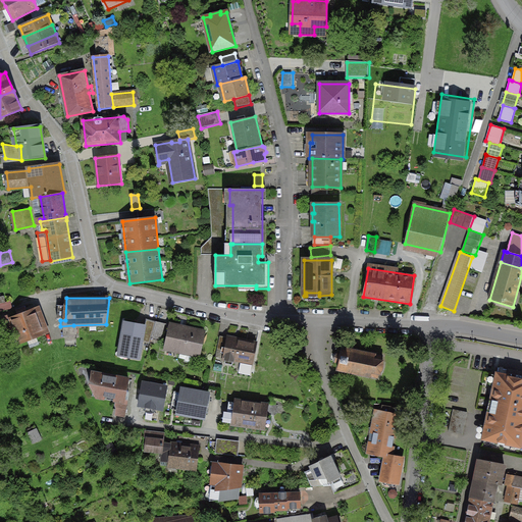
[(45,334),(34,309),(10,318),(21,344),(45,334)]
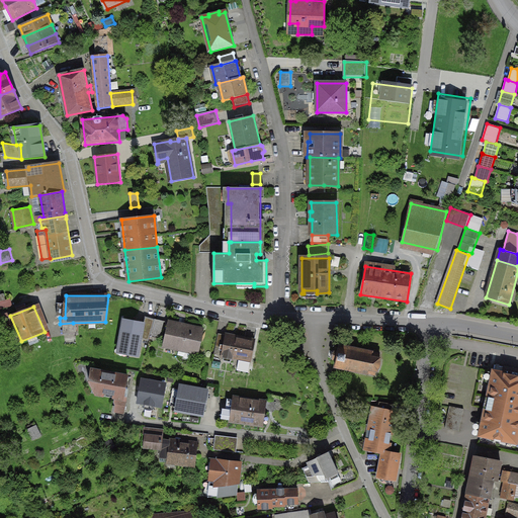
[(144,338),(150,340),(154,320),(148,318),(144,338)]
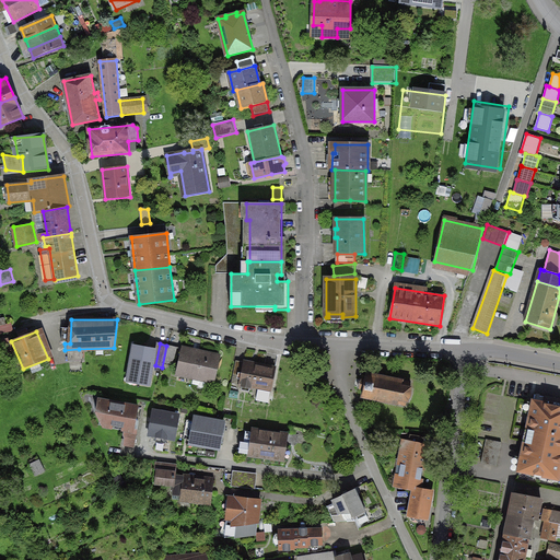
[(150,387),(156,350),(135,346),(128,384),(150,387)]
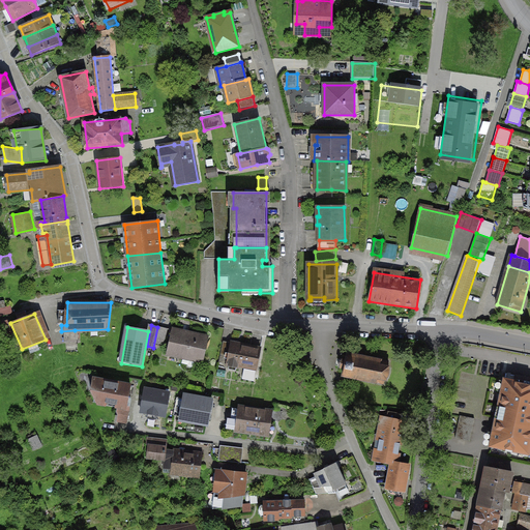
[(173,331),(173,330),(158,327),(154,342),(164,344),(168,330),(173,331)]
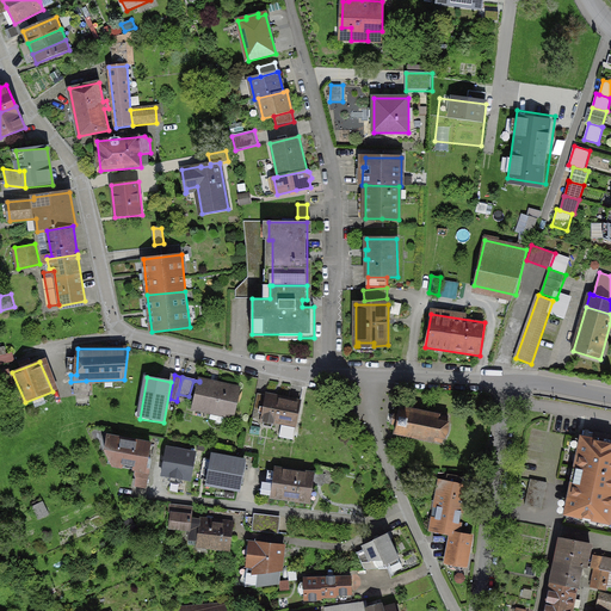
[(241,389),(199,380),(199,381),(199,382),(193,408),(216,414),(217,408),(234,412),(233,418),(234,419),(241,389)]
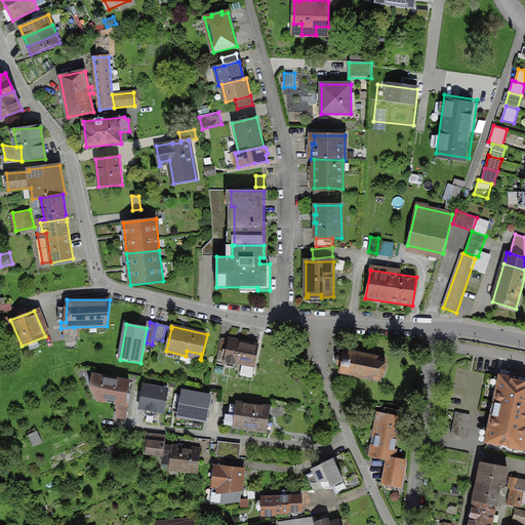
[(74,327),(61,328),(61,337),(73,337),(74,327)]
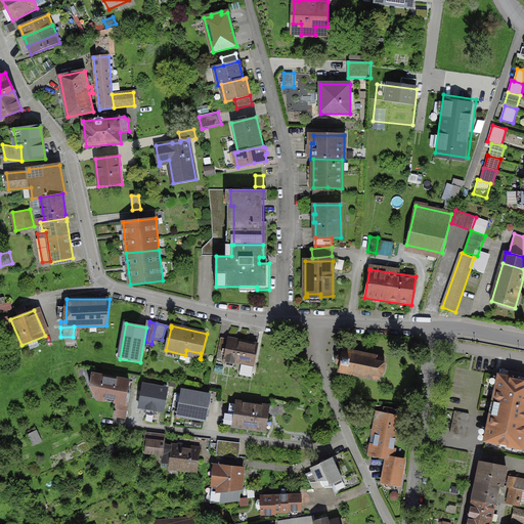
[(224,360),(228,339),(221,338),(217,359),(224,360)]
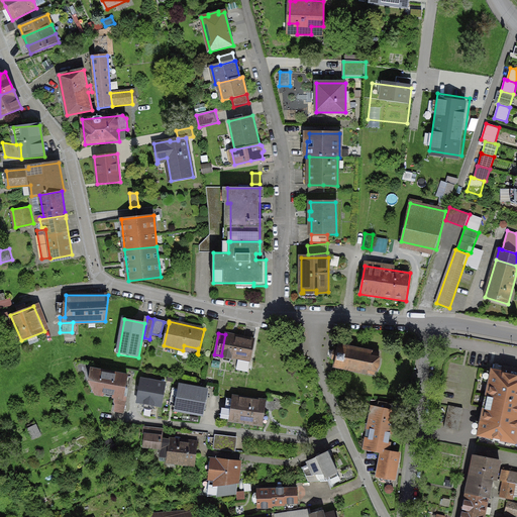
[(226,334),(225,334),(221,355),(233,358),(234,356),(250,359),(254,340),(236,337),(236,339),(226,337),(226,334)]
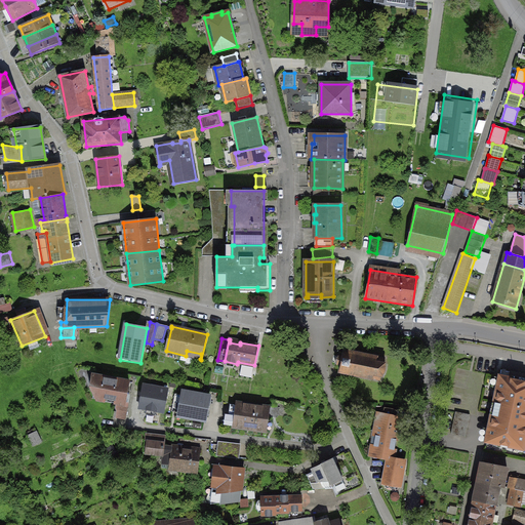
[(385,359),(346,351),(344,357),(339,357),(339,356),(338,356),(336,364),(338,364),(341,364),(339,372),(379,380),(380,377),(382,376),(382,374),(385,372),(386,368),(385,366),(385,364),(384,363),(385,359)]
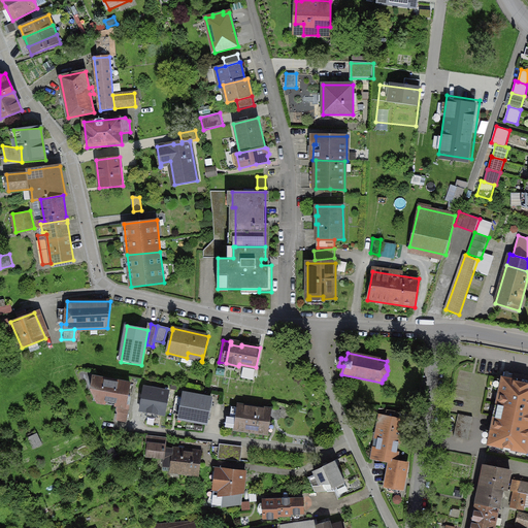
[(95,396),(105,397),(108,380),(85,375),(95,396)]
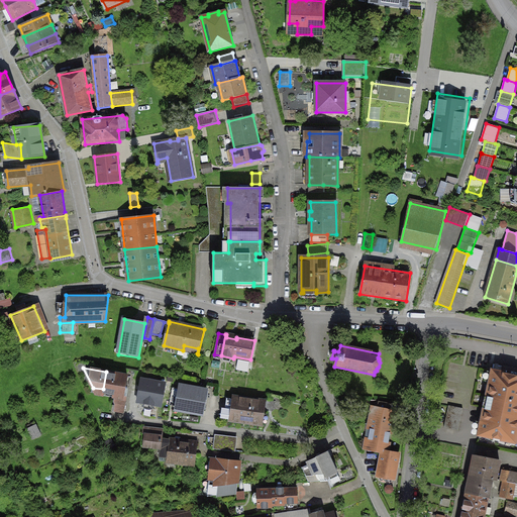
[(516,436),(516,375),(493,370),(479,434),(516,442),(516,436)]
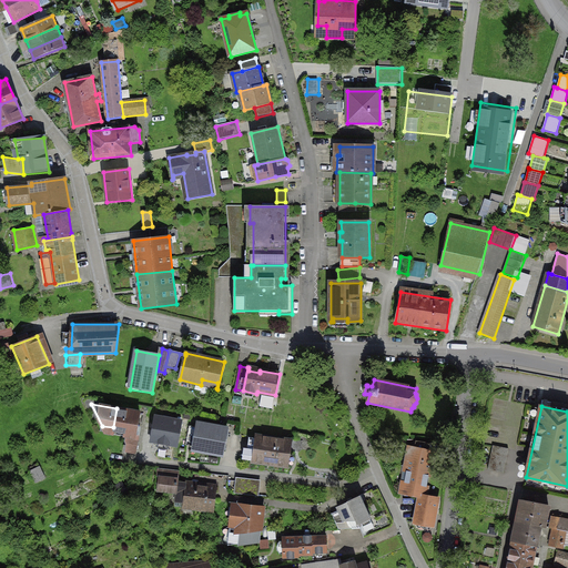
[(130,434),(137,435),(141,413),(117,408),(113,427),(112,434),(130,436),(130,434)]
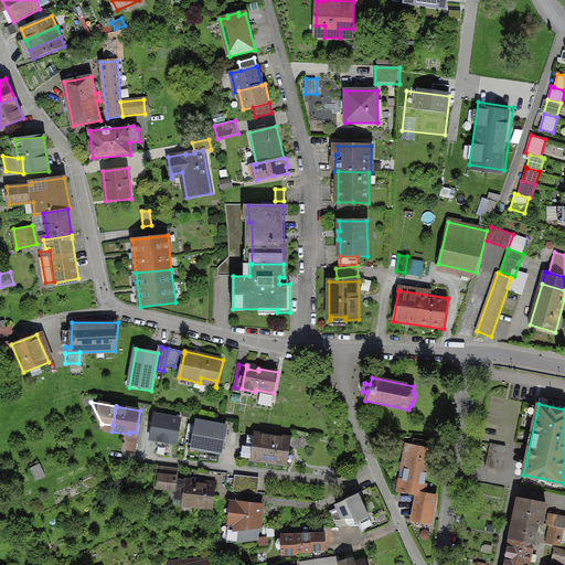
[(182,418),(153,414),(149,440),(178,445),(182,418)]
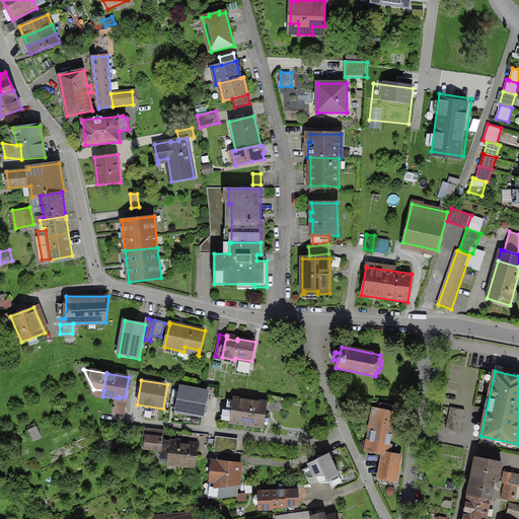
[(208,392),(179,387),(175,414),(204,419),(208,392)]
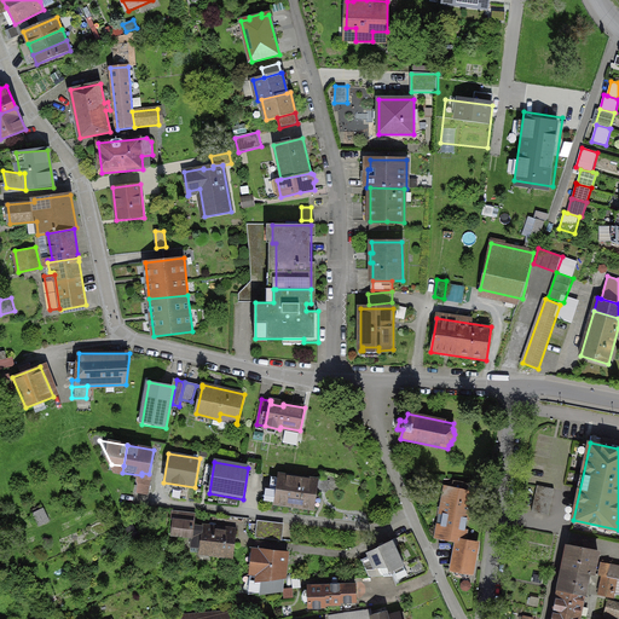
[(149,474),(142,473),(142,475),(138,491),(149,492),(152,475),(149,474)]
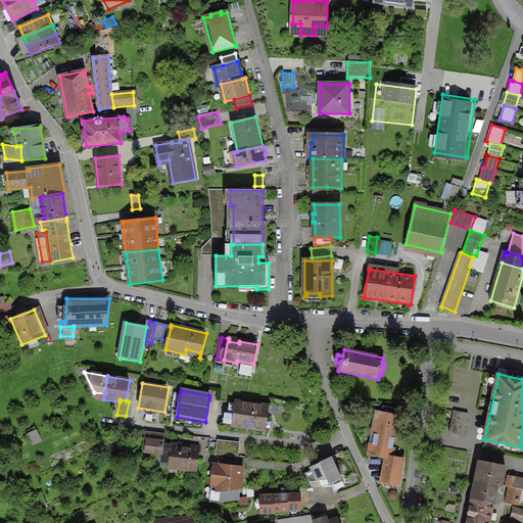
[(233,426),(266,430),(269,406),(236,400),(233,426)]
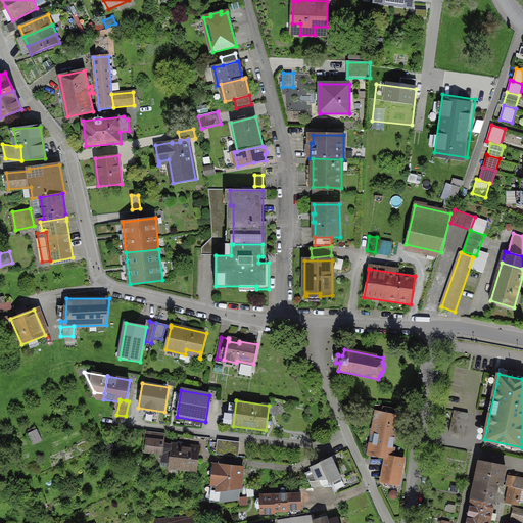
[(469,413),(455,411),(450,432),(464,435),(469,413)]
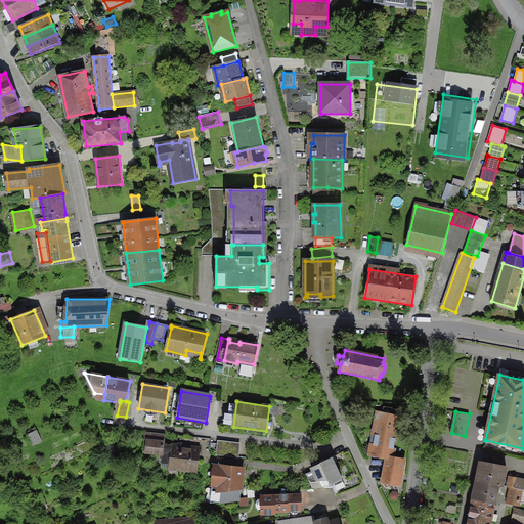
[(388,457),(392,459),(399,418),(381,413),(373,454),(388,457)]
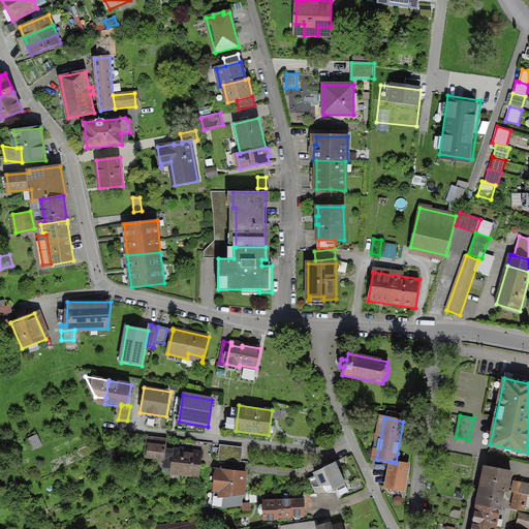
[(44,446),(38,433),(29,438),(36,450),(44,446)]
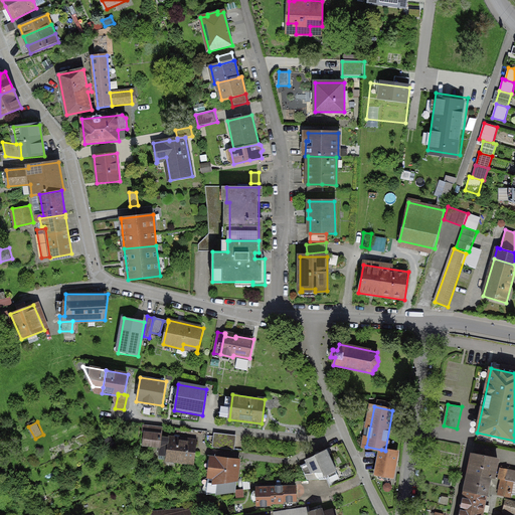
[(162,438),(163,426),(144,424),(142,445),(161,447),(162,438)]
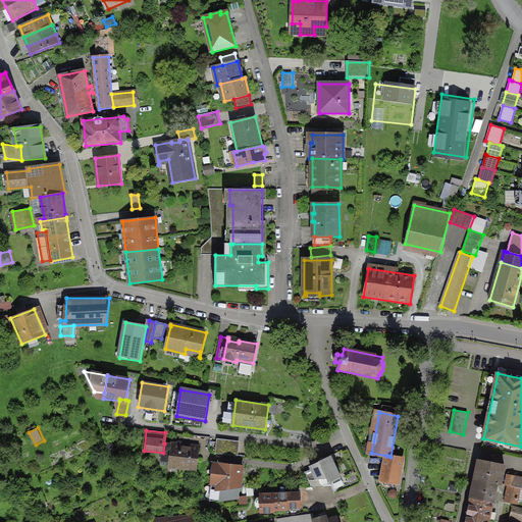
[(240,441),(217,439),(216,454),(239,457),(240,441)]
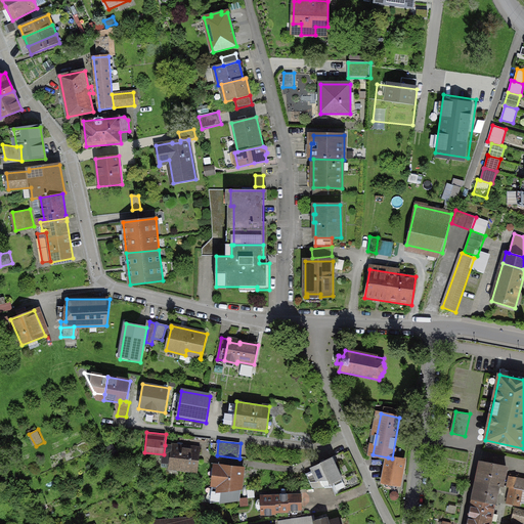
[(170,469),(199,472),(201,447),(172,444),(172,446),(165,445),(164,454),(163,467),(170,467),(170,469)]
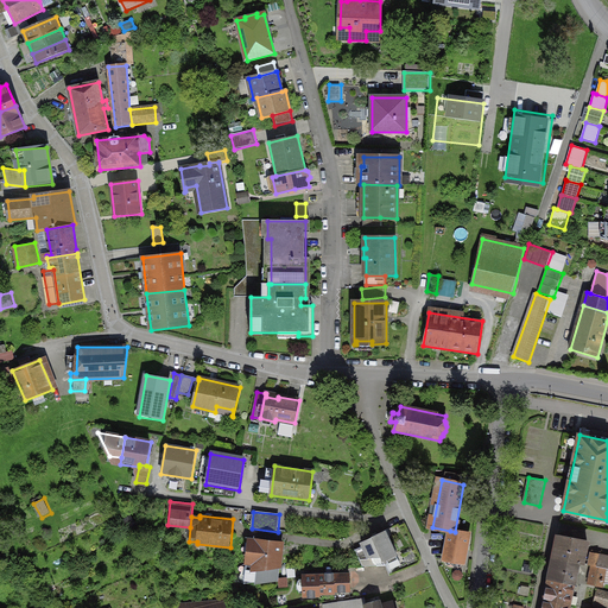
[(463,563),(469,534),(455,532),(450,531),(445,559),(463,563)]
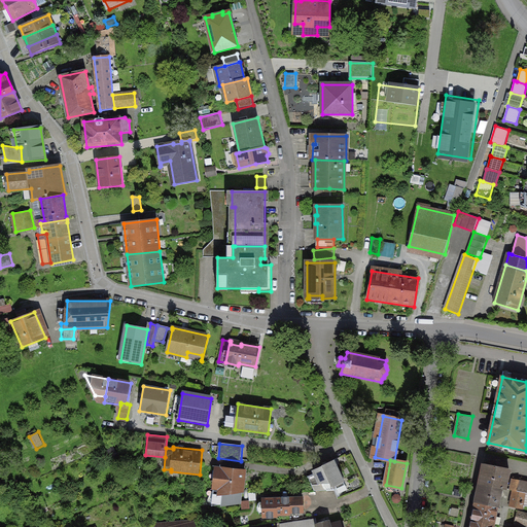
[(344,482),(334,461),(323,465),(324,466),(314,471),(315,473),(324,491),(335,490),(332,487),(336,485),(338,488),(345,485),(344,482)]
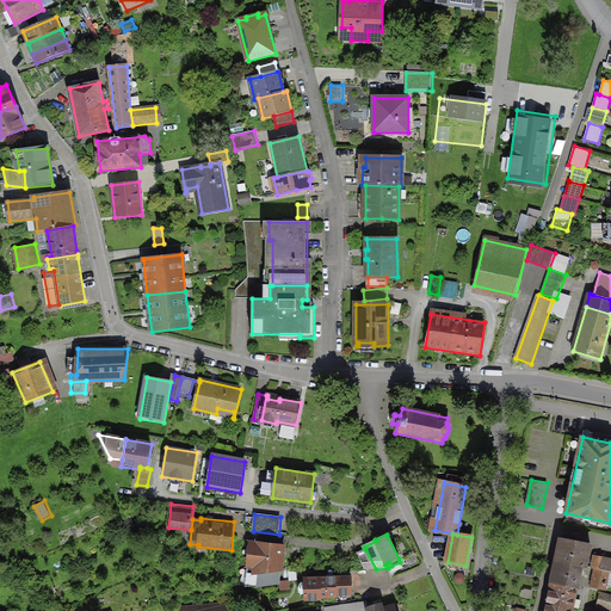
[(561,538),(556,561),(581,566),(586,544),(561,538)]
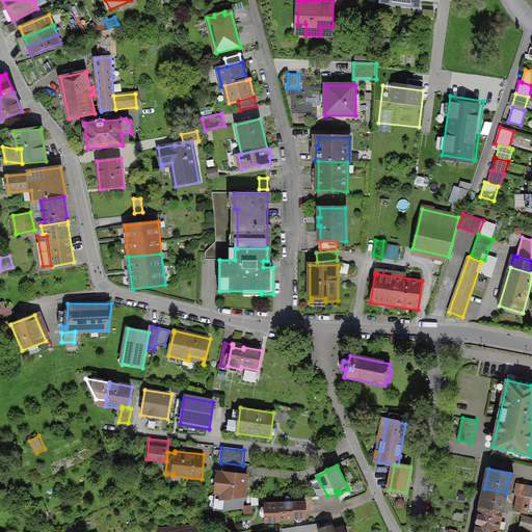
[(243,507),(246,475),(219,472),(213,511),(243,507)]
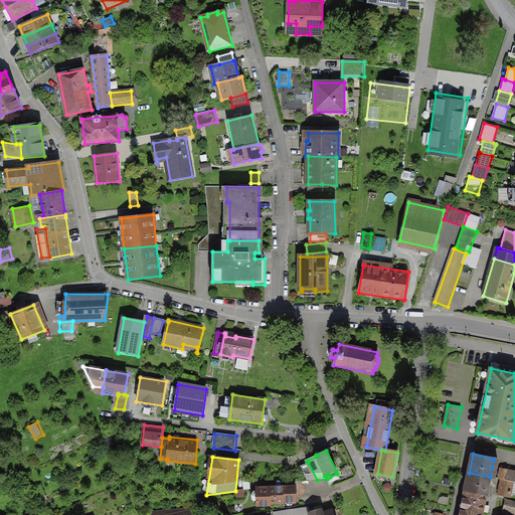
[(317,480),(308,463),(301,466),(308,480),(317,480)]
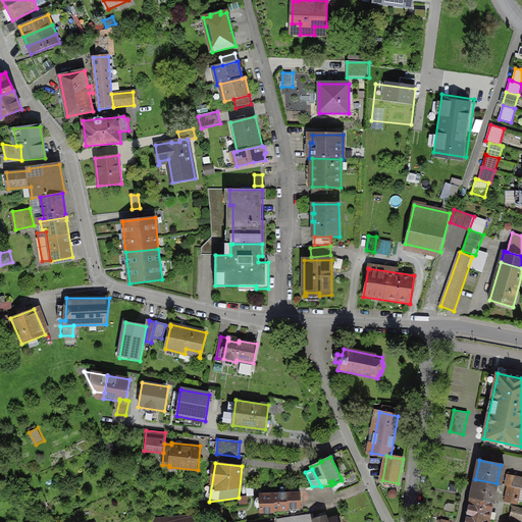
[(513,486),(515,476),(509,474),(507,485),(509,486),(513,486)]
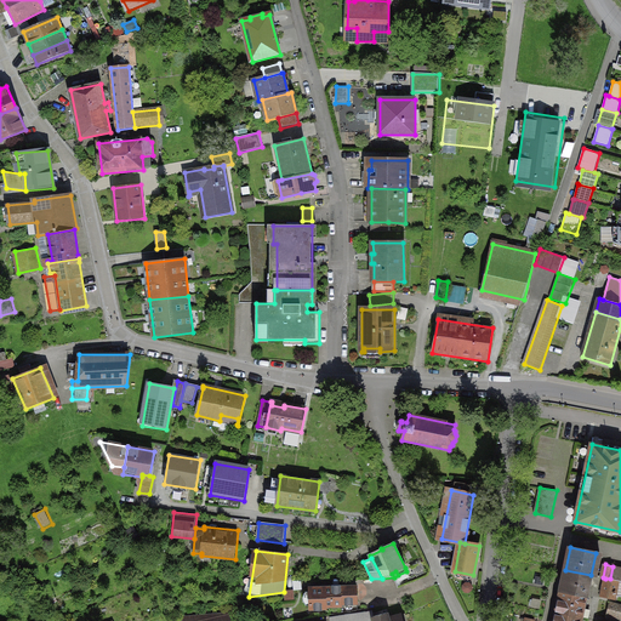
[(620,581),(620,568),(613,567),(610,579),(620,581)]
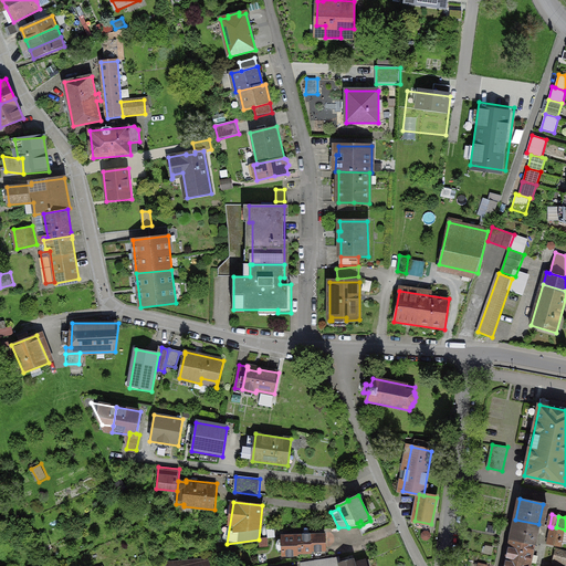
[(515,520),(511,540),(534,544),(538,524),(515,520)]
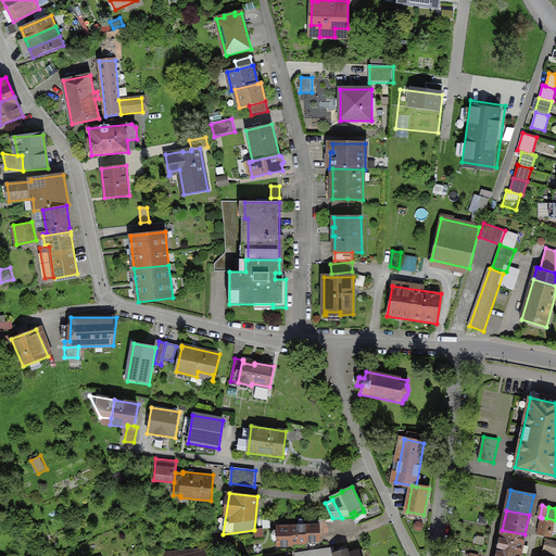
[(546,518),(542,518),(539,534),(551,538),(555,520),(546,518)]
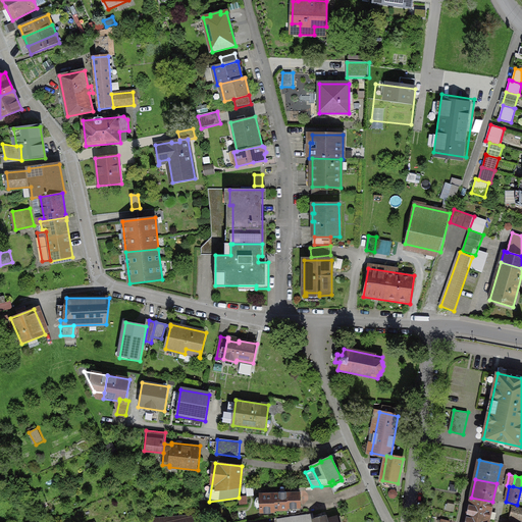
[(279,493),(260,494),(261,512),(264,512),(264,514),(271,514),(271,512),(274,512),(274,510),(288,510),(286,508),(291,508),(291,509),(297,509),(297,508),(301,508),(300,492),(286,493),(286,491),(279,491),(279,493)]
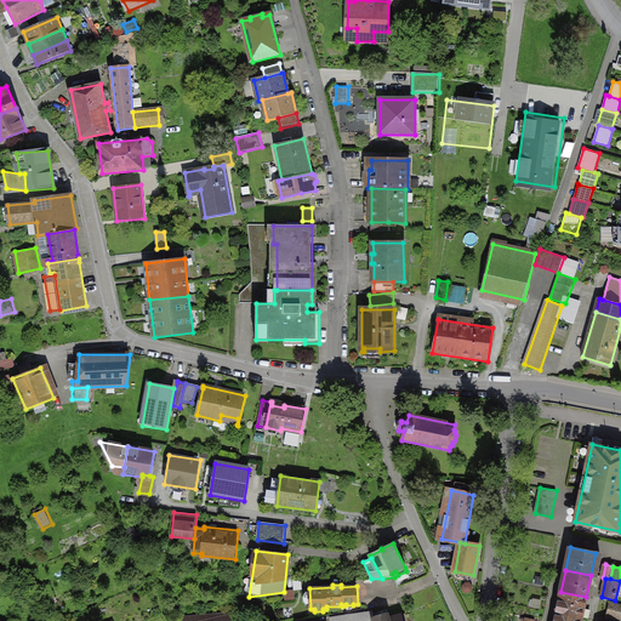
[(560,592),(557,613),(582,619),(586,597),(560,592)]
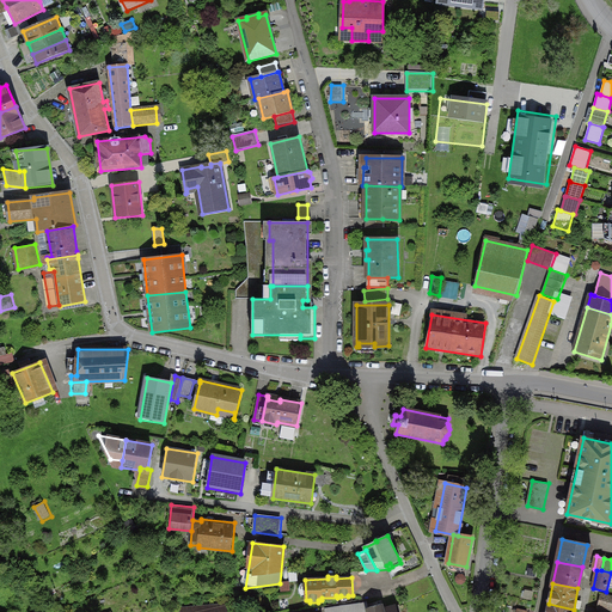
[(611,611),(611,598),(601,595),(598,611),(611,611)]
